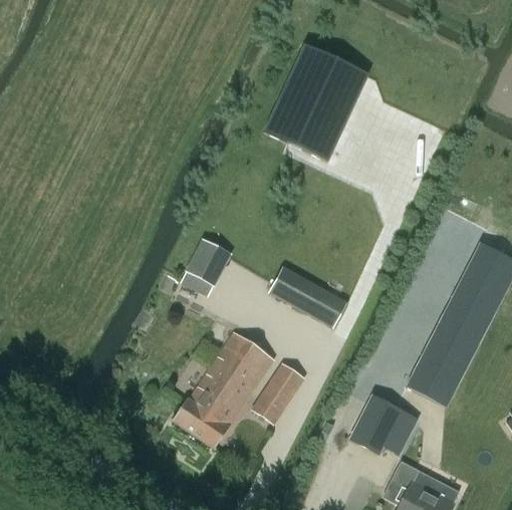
[(304,44),(264,131),(327,161),(368,73),(304,44)]
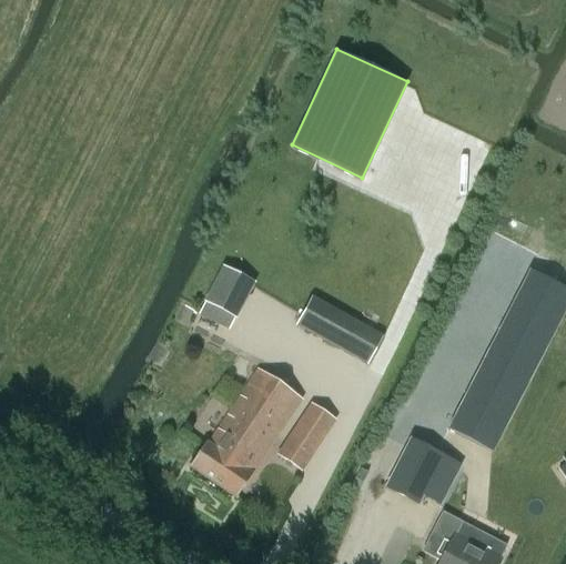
[(223,267),(208,296),(241,313),(255,284),(255,283),(223,267)]
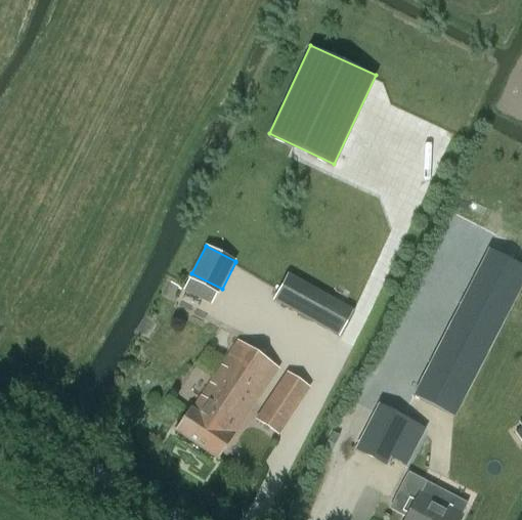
[(340,333),(353,308),(289,271),(275,297),(340,333)]
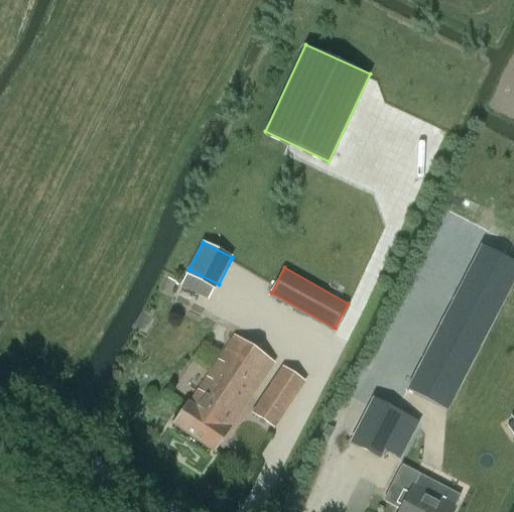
[(448,407),(495,317),(456,297),(408,387),(448,407)]
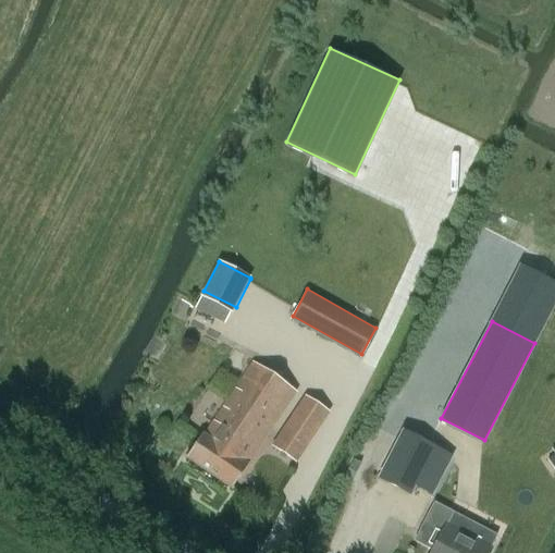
[(255,360),(216,418),(206,431),(204,430),(187,454),(201,464),(202,466),(209,470),(211,470),(233,486),(296,392),(295,388),(255,360)]
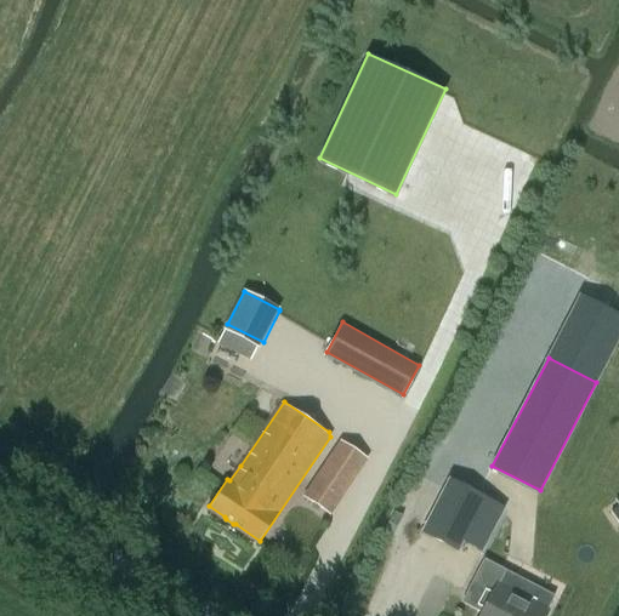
[(331,511),(368,456),(342,438),(306,492),(331,511)]
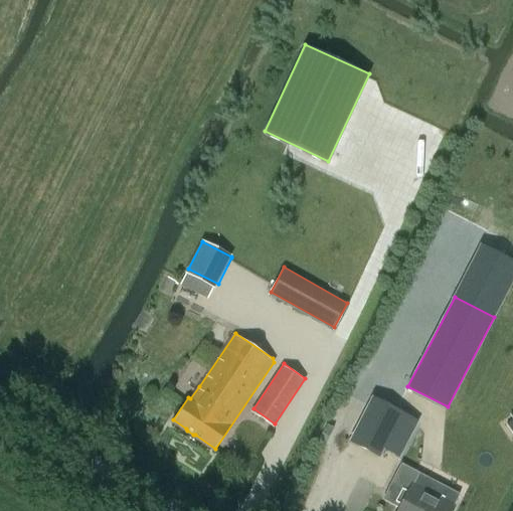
[(373,395),(351,439),(380,454),(402,410),(373,395)]
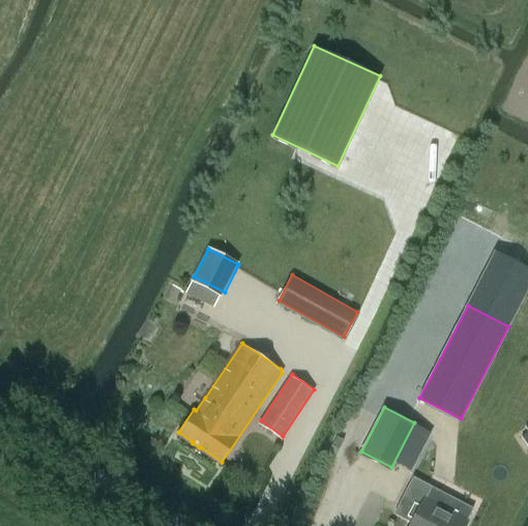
[(466,520),(473,506),(413,474),(400,500),(417,509),(408,525),(463,525),(467,520),(466,520)]
